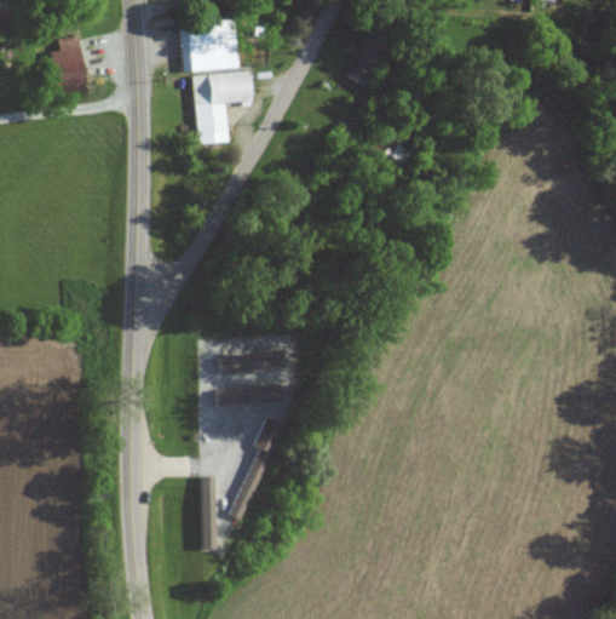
[(197,143),(228,142),(226,103),(251,102),(248,69),(236,70),(234,23),(179,27),(183,73),(194,73),(197,143)]
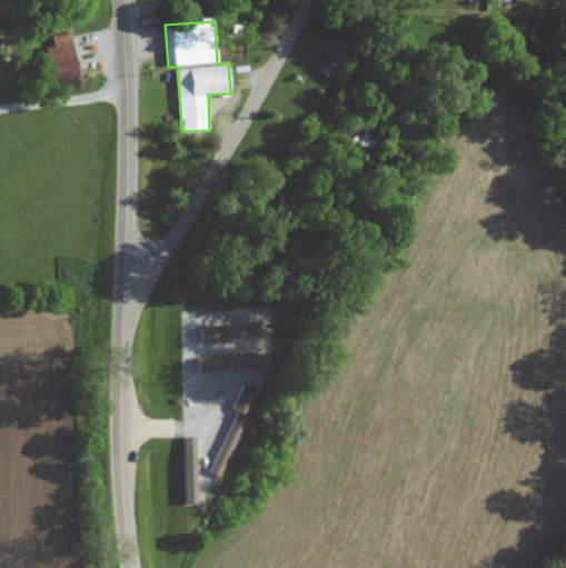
[(353,40),(335,32),(331,40),(324,37),(318,48),(325,51),(316,70),(335,79),(353,40)]
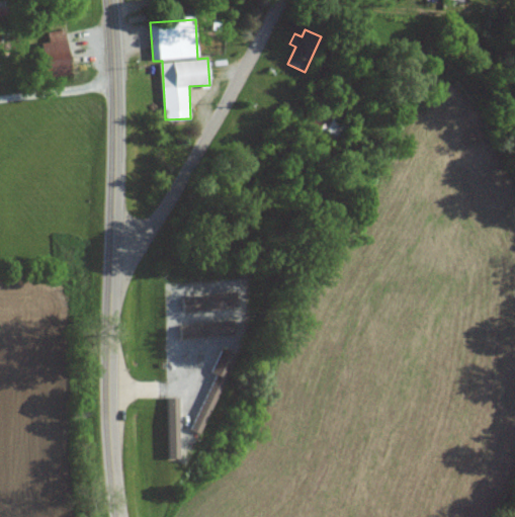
[(69,76),(66,30),(50,31),(50,42),(43,42),(45,77),(69,76)]
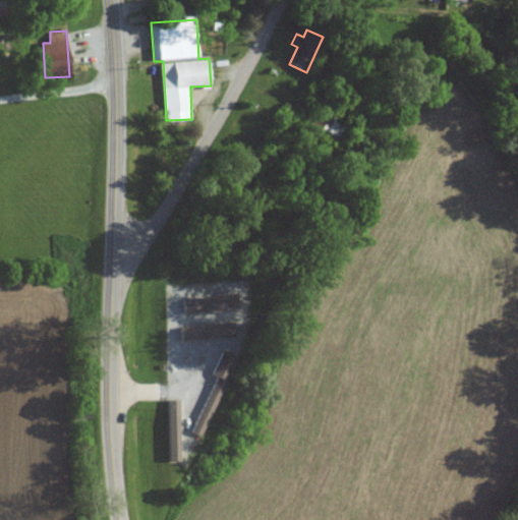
[(184,312),(183,300),(238,294),(239,307),(184,312)]
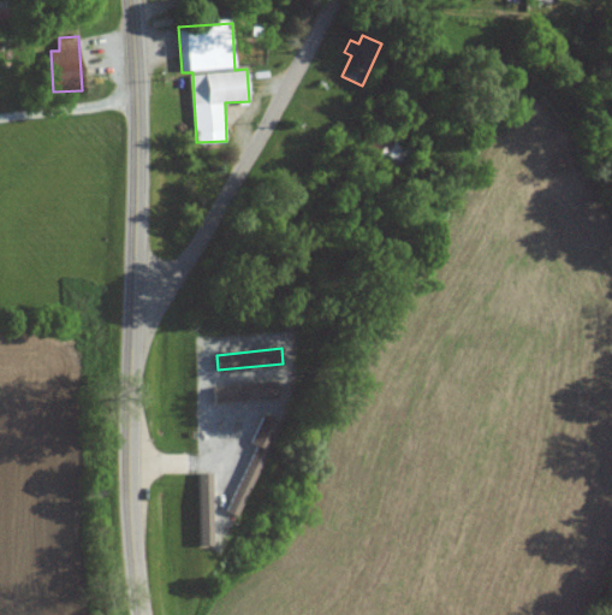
[(215,403),(214,388),(280,380),(281,396),(215,403)]
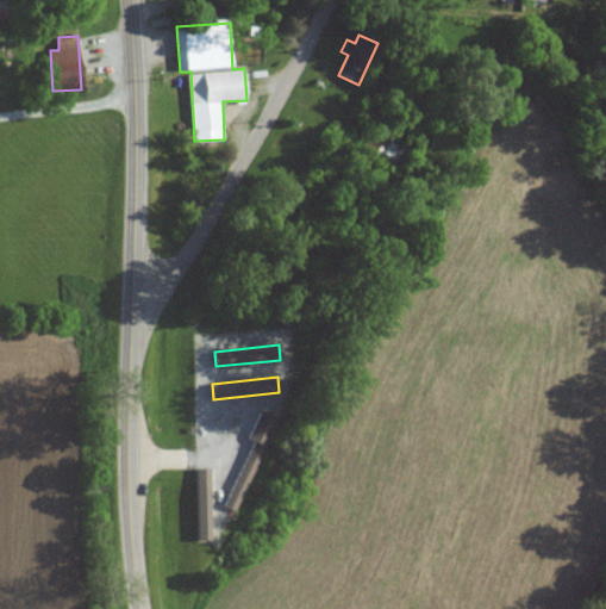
[(235,511),(224,505),(255,441),(249,439),(261,412),(277,420),(235,511)]
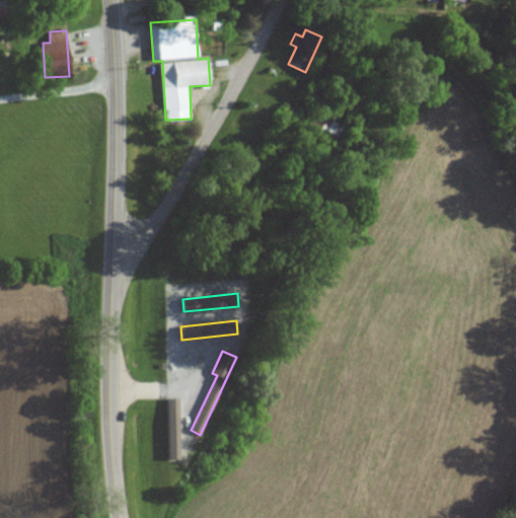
[(179,397),(169,398),(170,458),(181,458),(179,397)]
